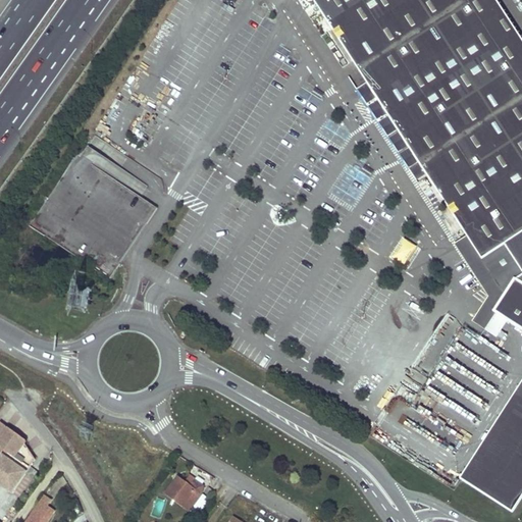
[(313,0),(333,30),(368,83),(357,90),(415,179),(426,172),(468,236),(506,294),(494,311),(506,318),(521,328),(521,381),(460,478),(512,511),(521,494),(521,41),(496,1),(494,0),(313,0)]
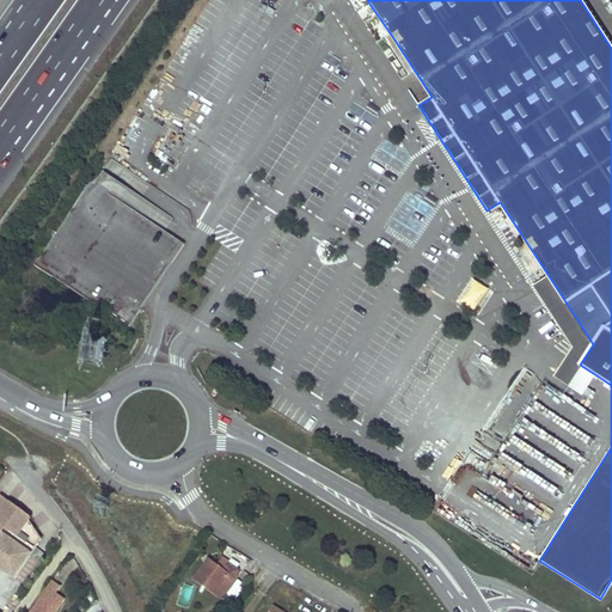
[(151,184),(112,159),(104,170),(95,184),(91,182),(35,265),(46,273),(128,329),(153,292),(185,245),(165,231),(173,218),(164,212),(141,197),(151,184)]
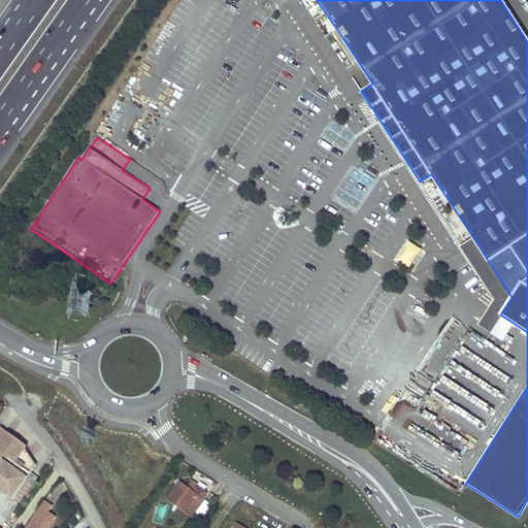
[(512,297),(473,238),(462,245),(495,301),(480,326),(490,331),(500,315),(512,297)]
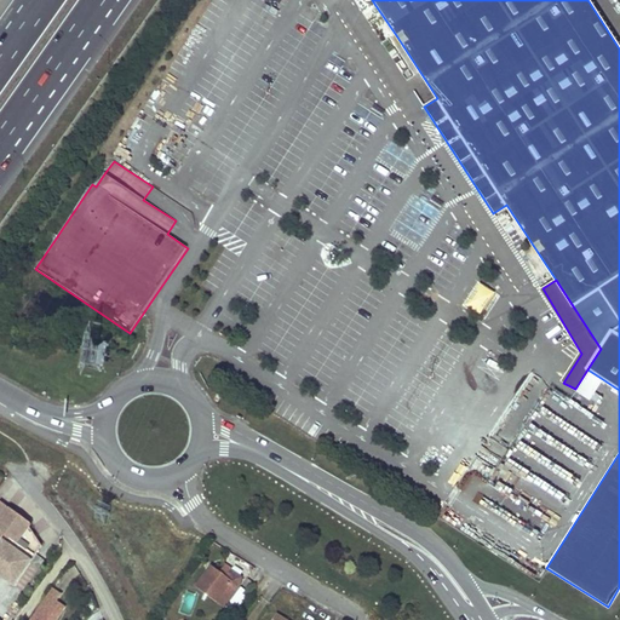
[(481,317),(495,294),(477,283),(463,306),(481,317)]
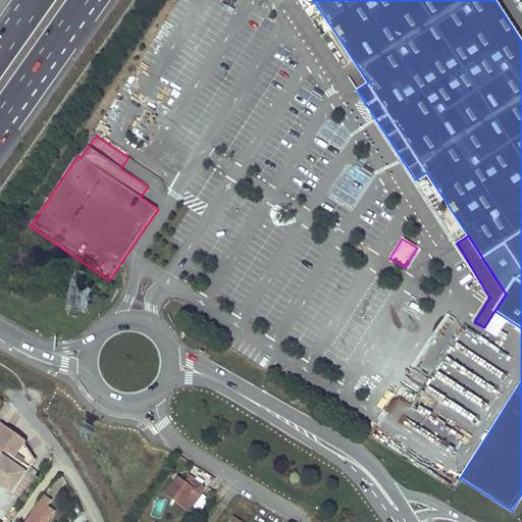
[(506,318),(494,311),(484,327),(496,334),(506,318)]
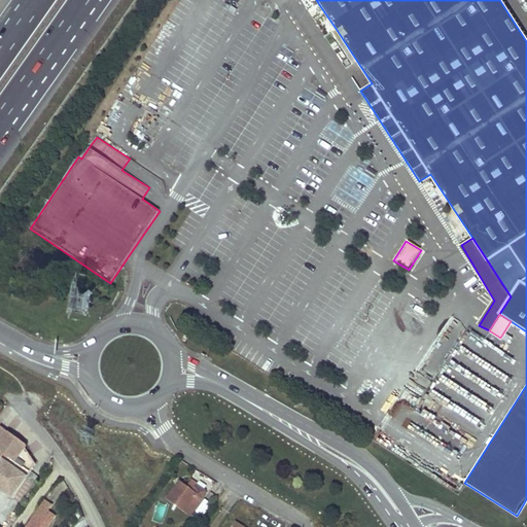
[(490,420),(512,378),(502,374),(506,365),(500,362),(504,354),(466,335),(435,393),(445,398),(447,395),(453,398),(452,401),(470,412),(471,410),(490,420)]
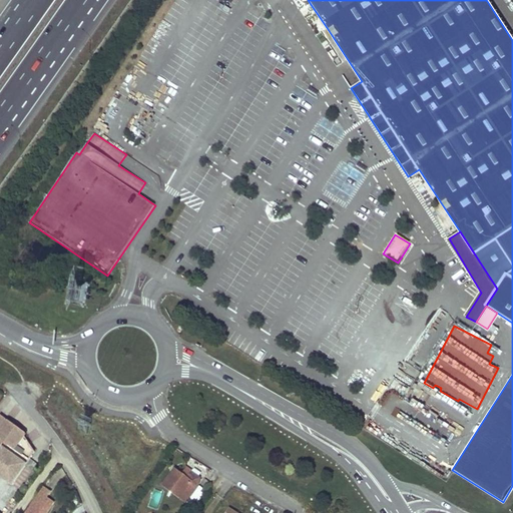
[(397,328),(389,337),(394,341),(401,331),(397,328)]
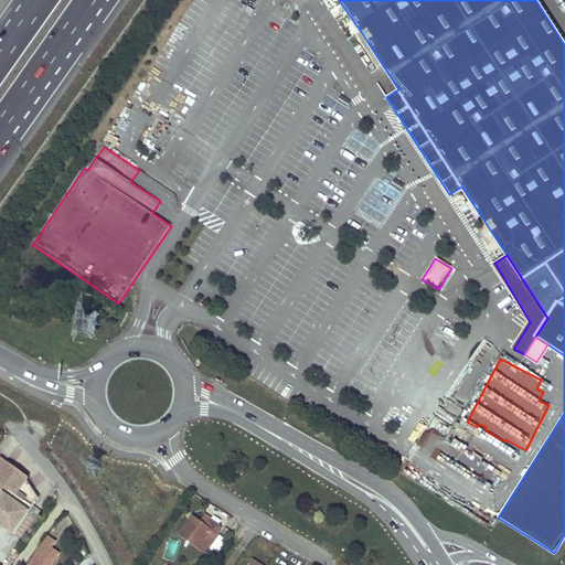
[(25,480),(28,478),(0,457),(0,483),(6,488),(0,496),(0,524),(11,533),(38,498),(25,480)]
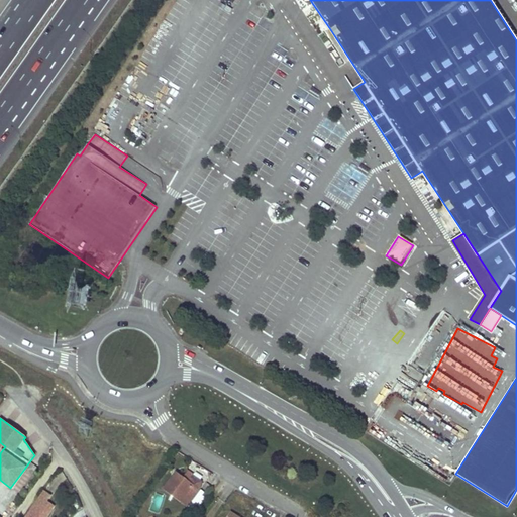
[(192,487),(175,474),(164,489),(186,505),(196,492),(191,488),(192,487)]
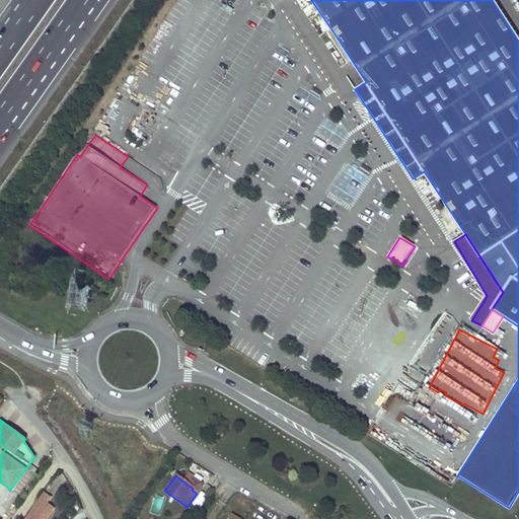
[(44,494),(39,501),(45,506),(50,498),(44,494)]
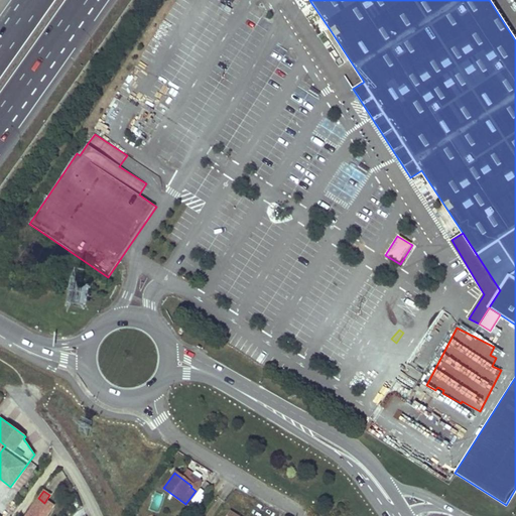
[(44,515),(51,507),(44,503),(38,498),(25,515),(44,515)]
